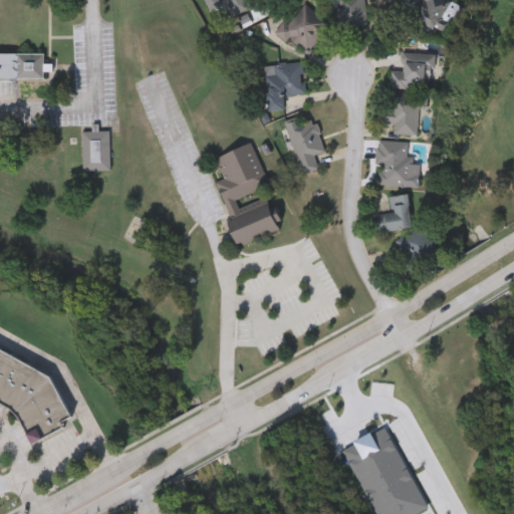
[(205,0),(244,0),(248,8),(235,13),(230,0),(209,9),(205,0)]
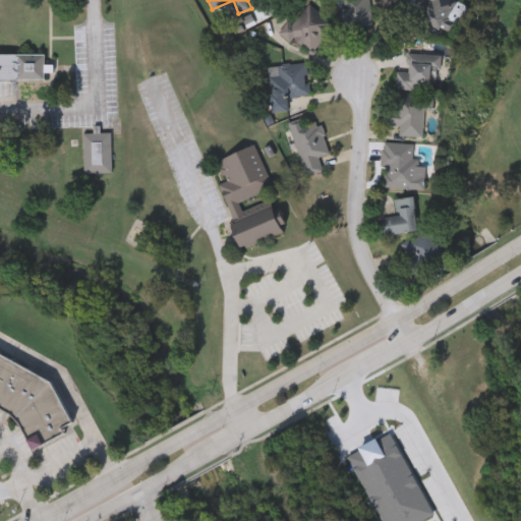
[(370,0),(370,25),(342,25),(342,0),(370,0)]
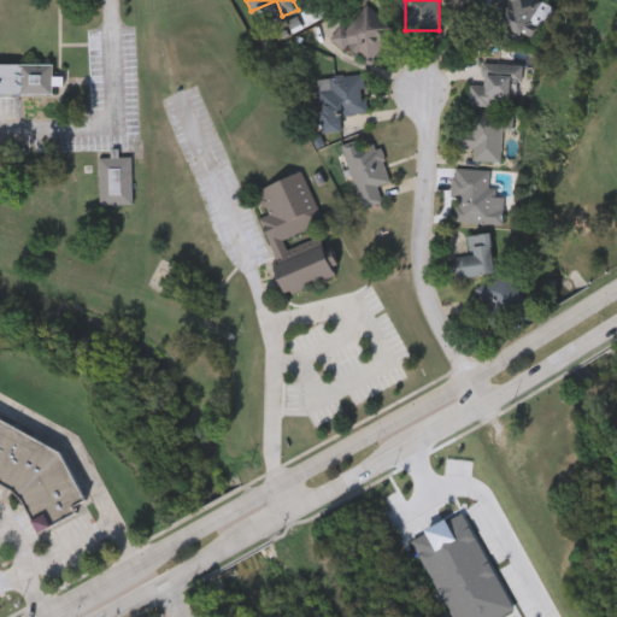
[(511,1),(509,0),(541,0),(522,34),(499,21),(511,1)]
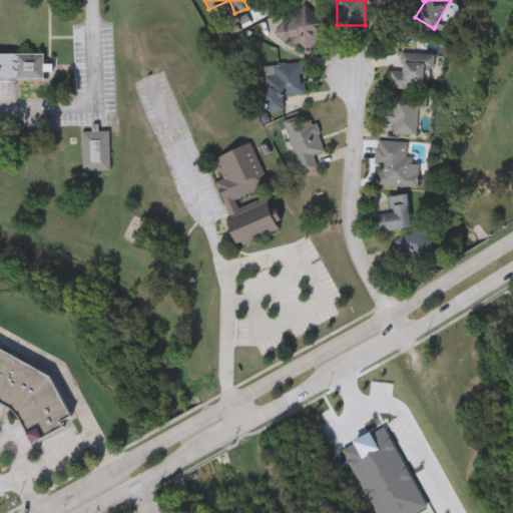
[(281,30),(306,2),(332,25),(306,53),(281,30)]
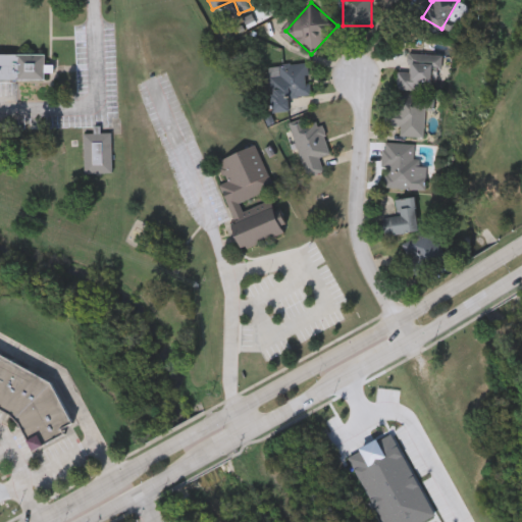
[(441,54),(440,66),(431,66),(430,90),(398,89),(398,69),(410,70),(411,53),(441,54)]
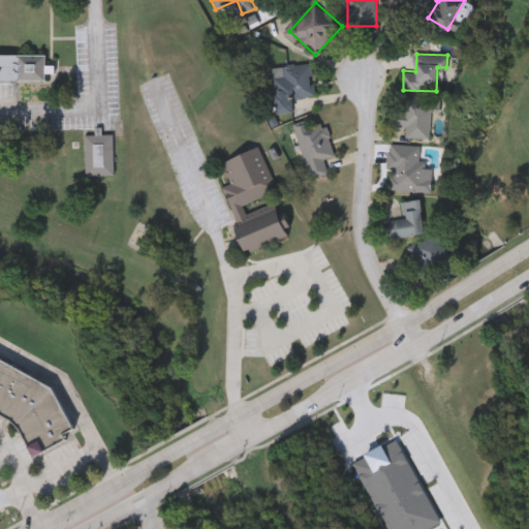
[(0,56),(47,56),(47,83),(0,83),(0,56)]
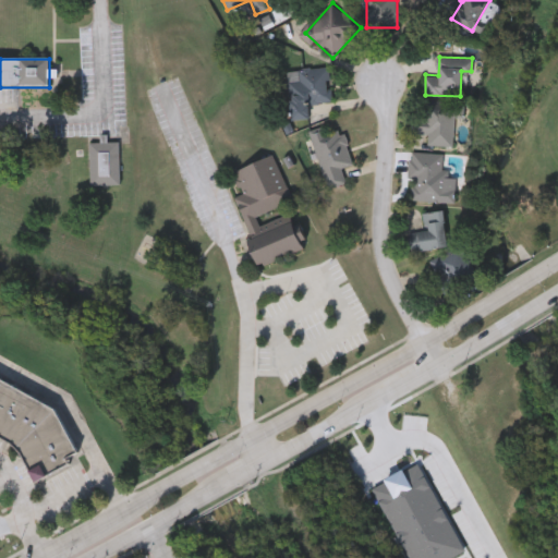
[(290,120),(288,69),(331,67),(334,101),(308,104),(308,119),(290,120)]
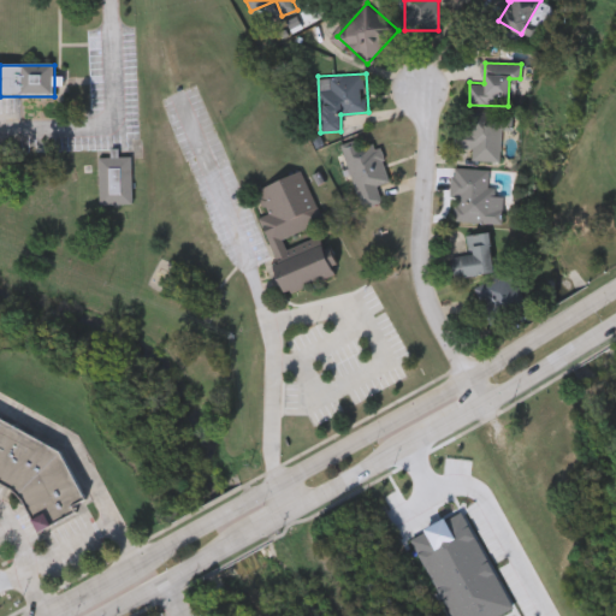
[(472,159),(473,148),(454,147),(455,130),(466,131),(467,111),(513,113),(511,130),(502,129),(501,160),(472,159)]
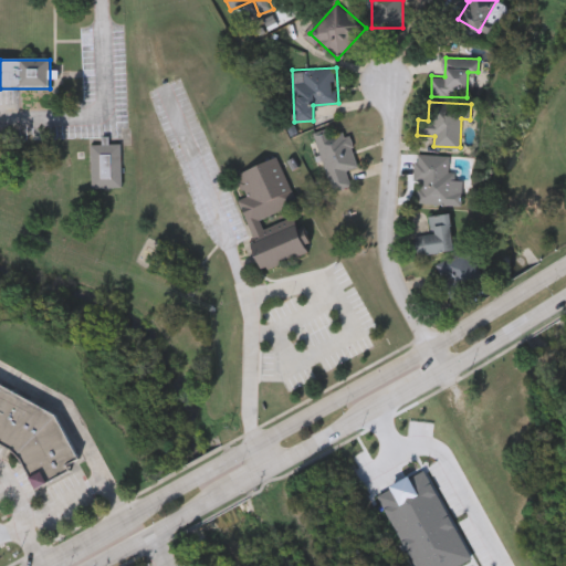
[(347,169),(350,186),(331,191),(317,135),(348,127),(358,167),(347,169)]
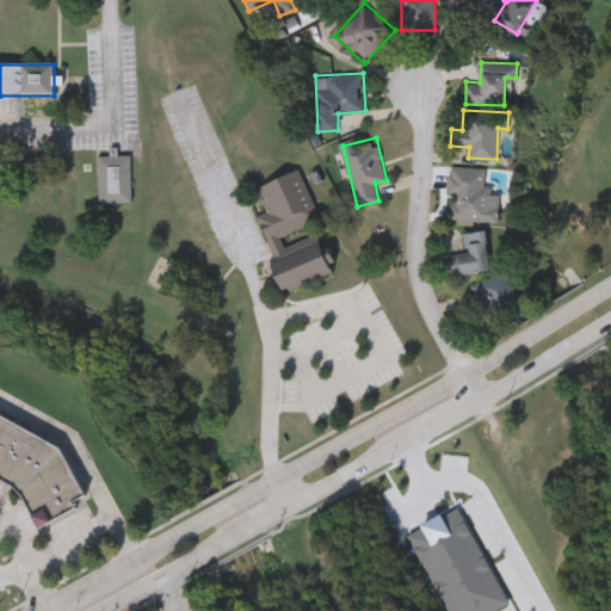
[(131,155),(131,202),(99,202),(99,155),(131,155)]
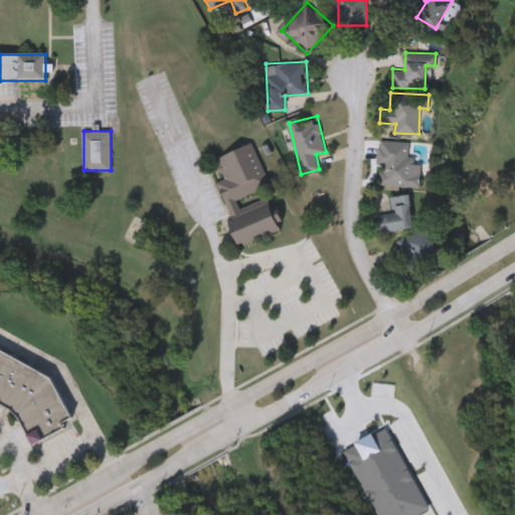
[(419,184),(378,183),(379,139),(408,140),(408,159),(420,159),(419,184)]
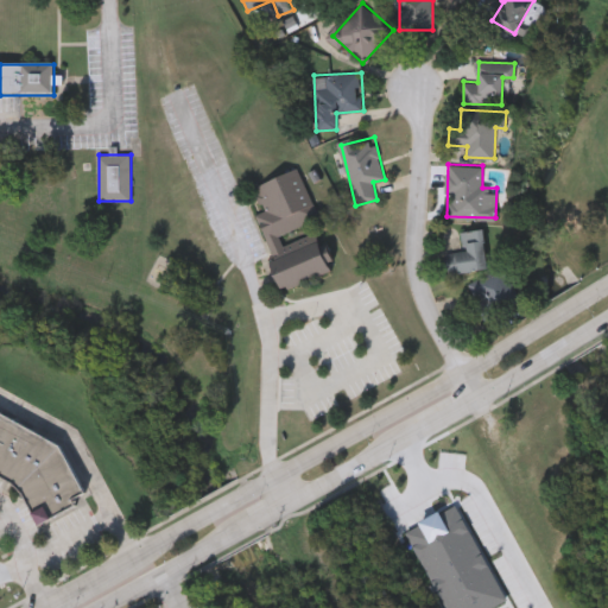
[(324,238),(333,259),(328,260),(331,270),(283,290),(271,259),(273,258),(254,213),(264,209),(254,187),(298,168),(320,217),(279,234),(283,245),(315,230),(318,240),(324,238)]
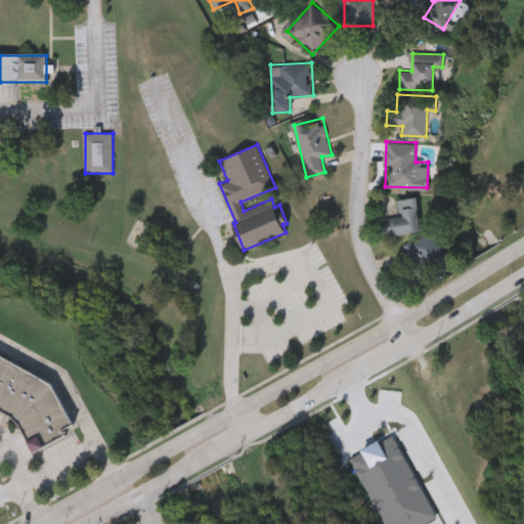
[(387,233),(385,216),(400,215),(399,198),(417,195),(420,230),(387,233)]
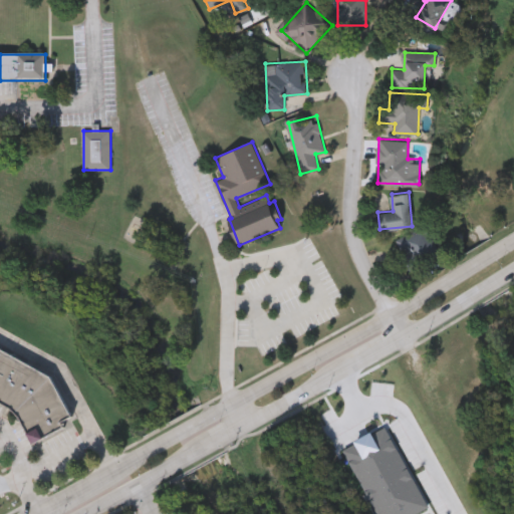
[(411,272),(397,243),(429,228),(443,257),(411,272)]
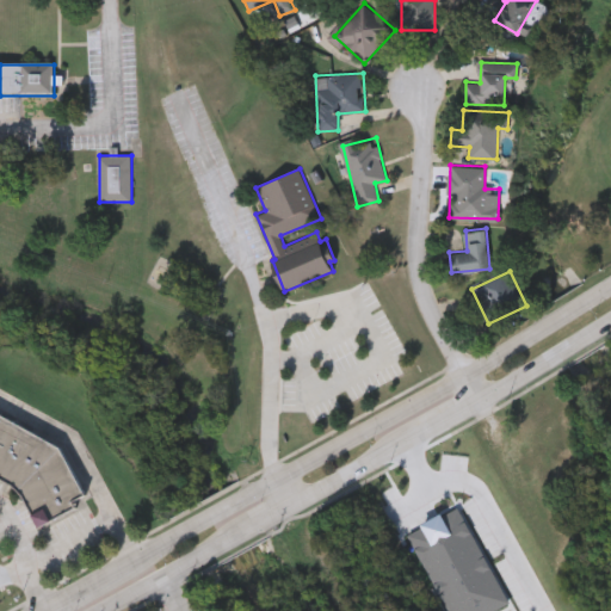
[(22,493),(13,483),(0,475),(0,411),(61,445),(86,492),(73,499),(76,505),(39,525),(22,493)]
